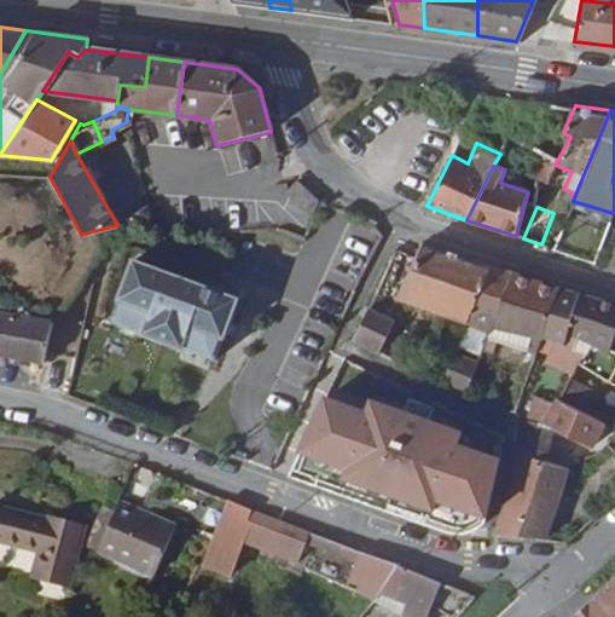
[(469,323),(493,266),(422,246),(396,300),(469,323)]
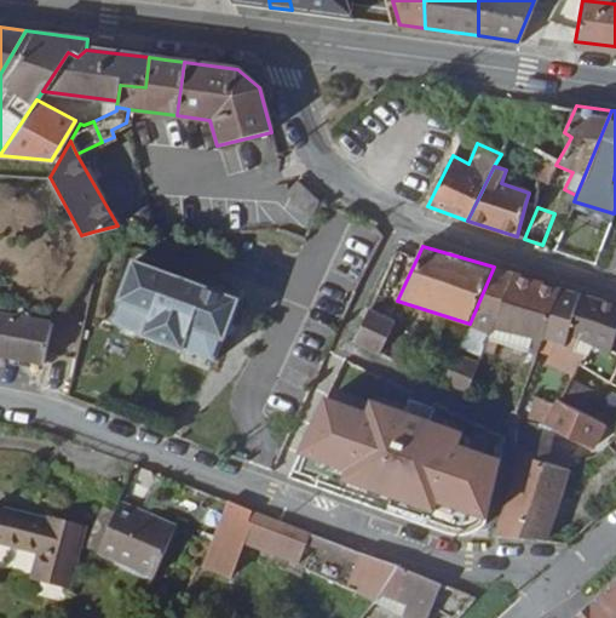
[(213,360),(235,299),(132,262),(110,322),(213,360)]
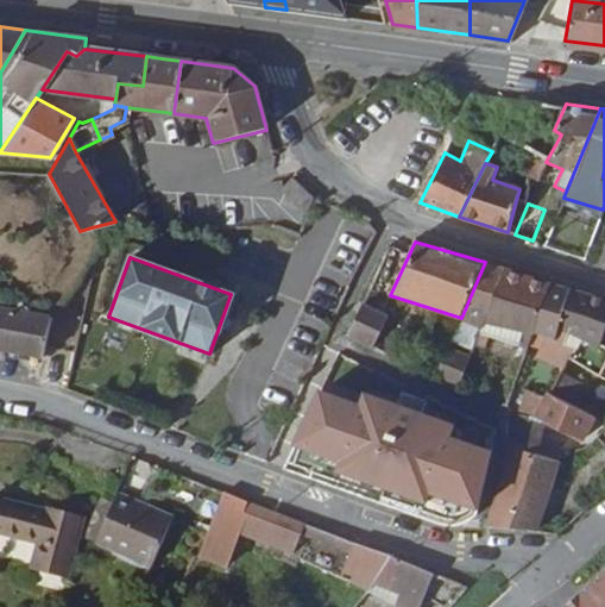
[(504,270),(505,269),(485,262),(461,318),(481,327),(504,270)]
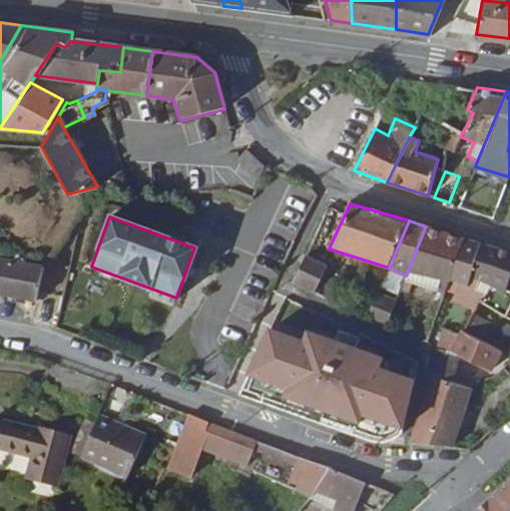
[(412,283),(444,292),(448,283),(463,240),(425,227),(406,276),(400,289),(408,292),(412,283)]
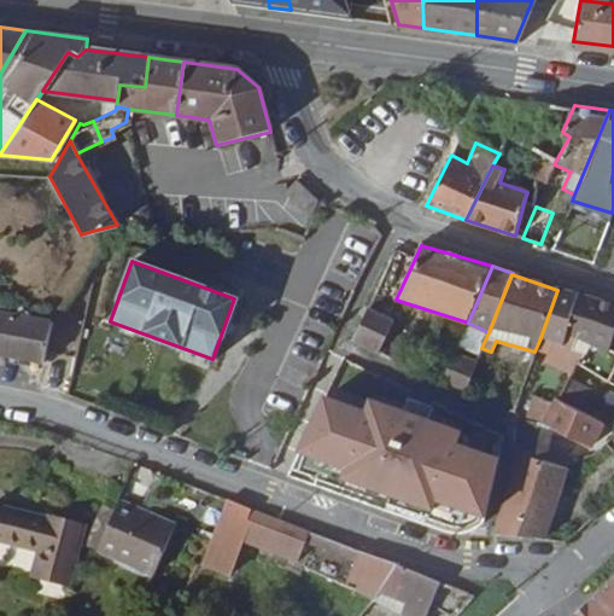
[(573,373),(578,364),(585,353),(572,349),(577,333),(566,330),(579,295),(559,288),(557,290),(539,341),(553,343),(547,361),(573,373)]
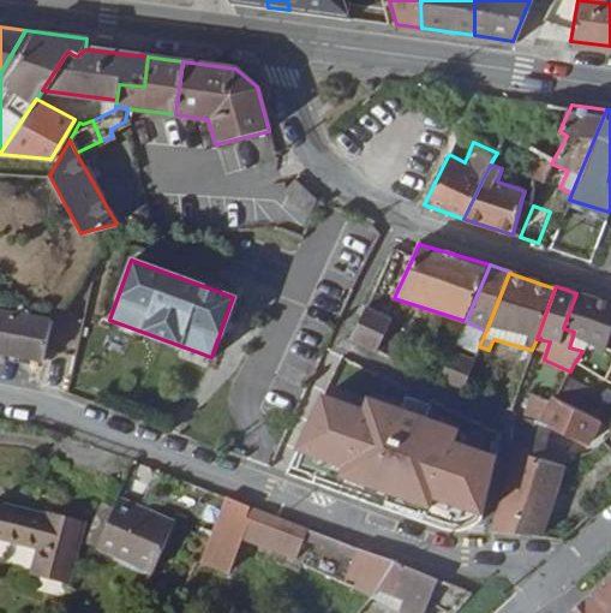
[(610,334),(610,304),(576,293),(563,328),(574,332),(569,347),(582,351),(575,362),(610,380),(610,350),(606,349),(610,334)]
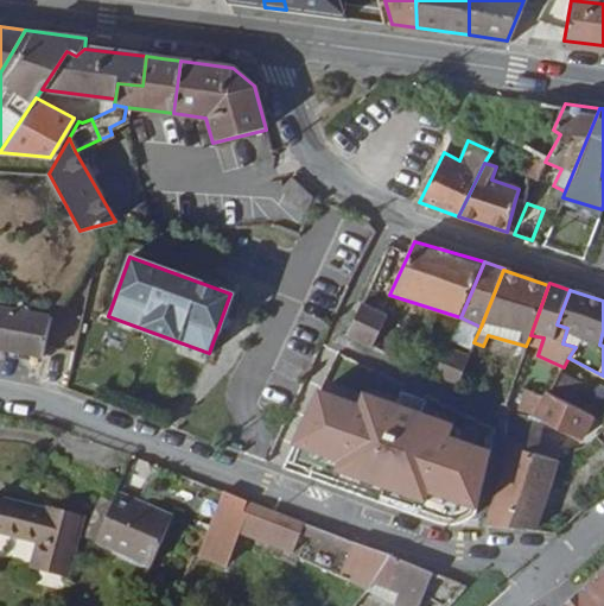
[(361,303),(347,335),(370,347),(386,316),(361,303)]
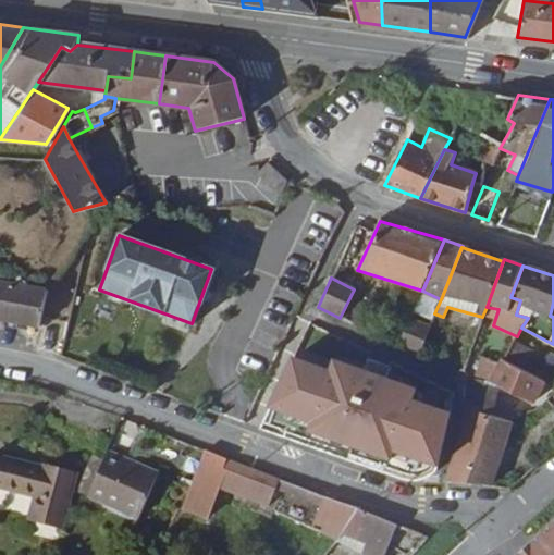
[(0,319),(38,327),(39,322),(45,290),(0,281),(0,319)]
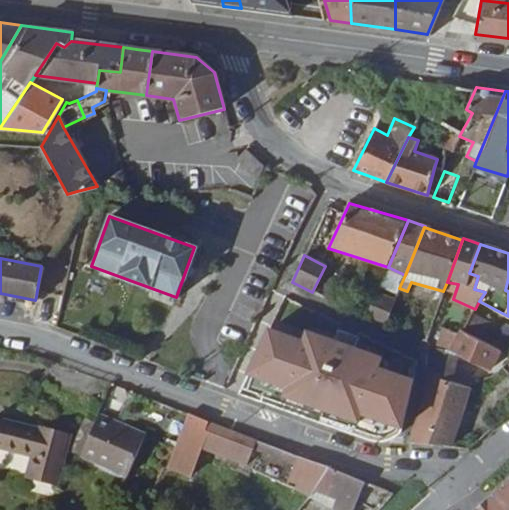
[(384,325),(393,303),(394,300),(377,291),(365,318),(384,325)]
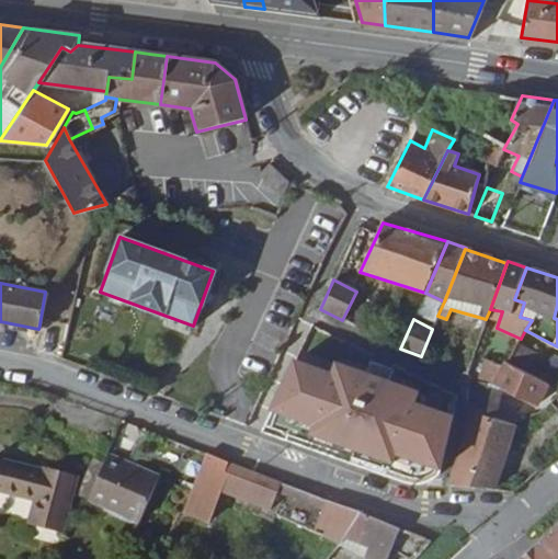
[(491,362),(481,380),(494,384),(496,385),(504,368),(491,362)]
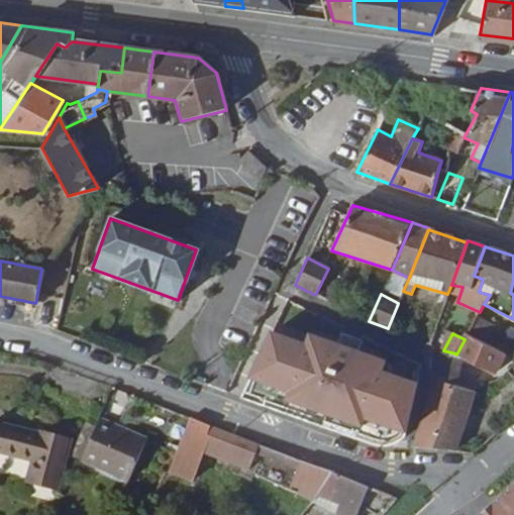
[(468,334),(465,339),(456,354),(493,373),(504,351),(468,334)]
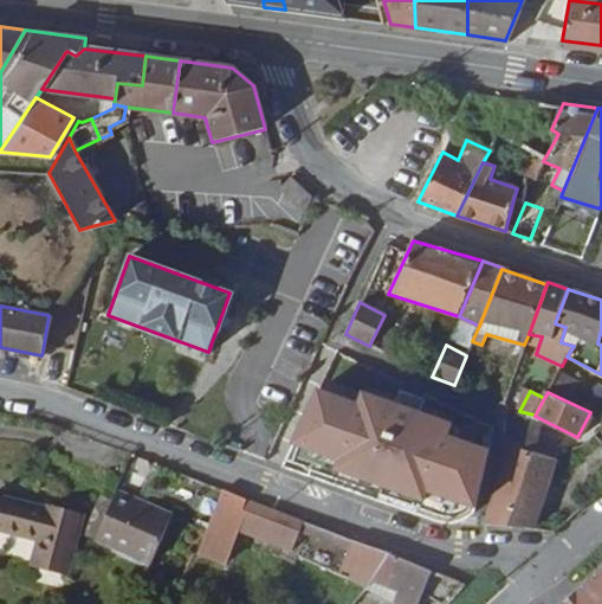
[(511,409),(505,441),(522,447),(533,415),(519,411),(511,409)]
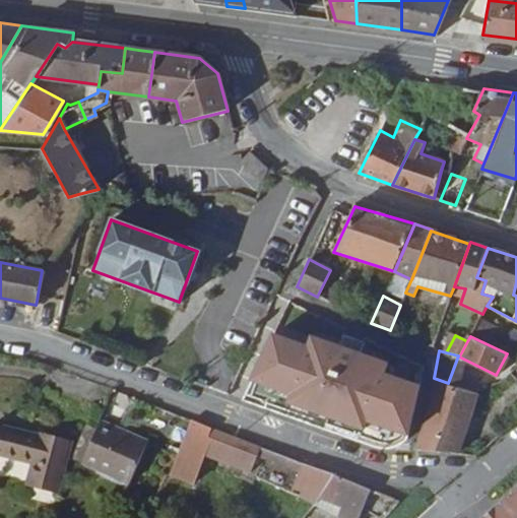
[(478,394),(448,383),(434,378),(431,404),(414,449),(455,453),(478,394)]
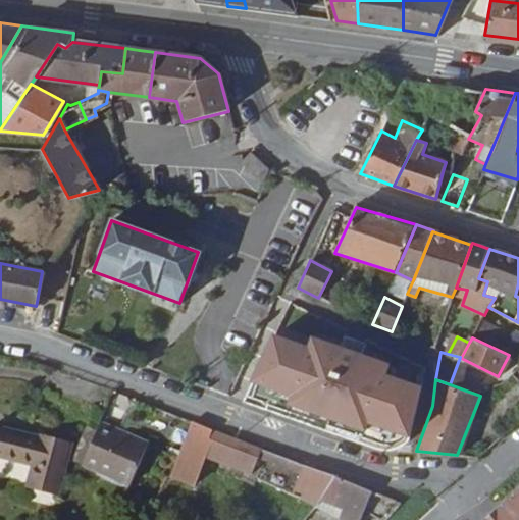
[(249,473),(259,447),(191,420),(166,474),(190,483),(203,455),(249,473)]
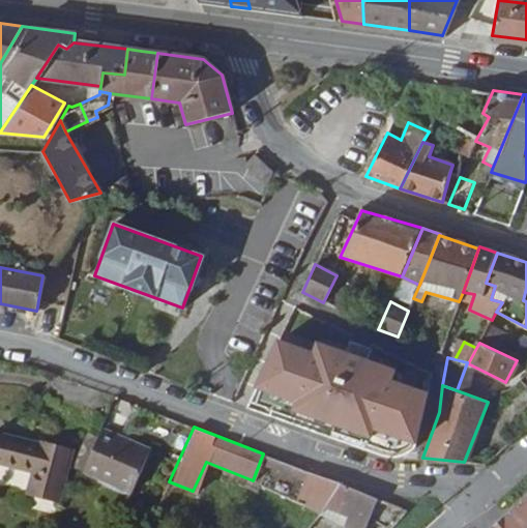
[(146,449),(97,429),(80,471),(129,492),(146,449)]
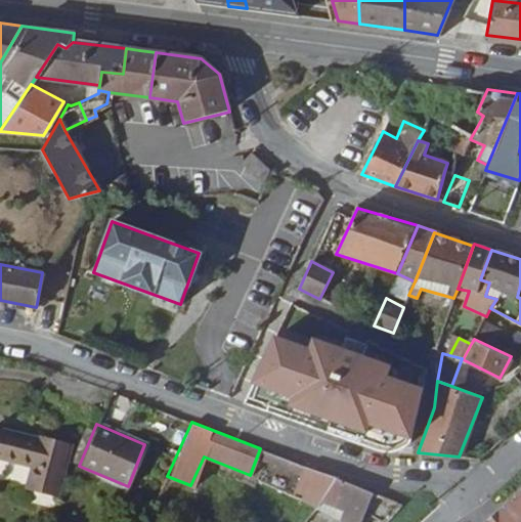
[(0,460),(33,468),(28,490),(57,497),(69,447),(40,441),(40,443),(0,433),(0,460)]
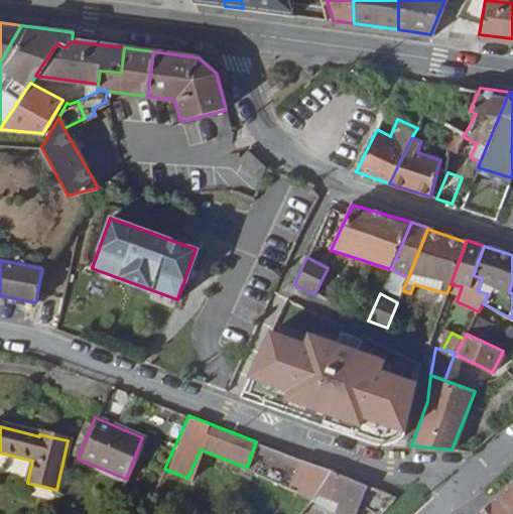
[(305,498),(329,470),(307,462),(291,489),(305,498)]
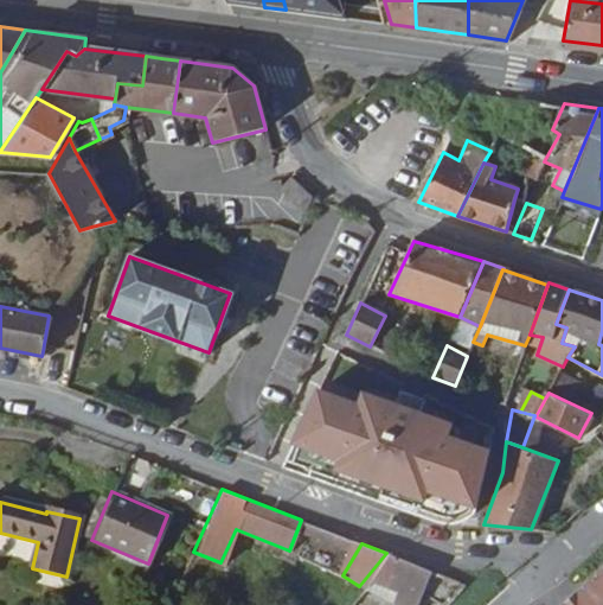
[(403,604),(427,570),(386,553),(359,586),(389,604),(403,604)]
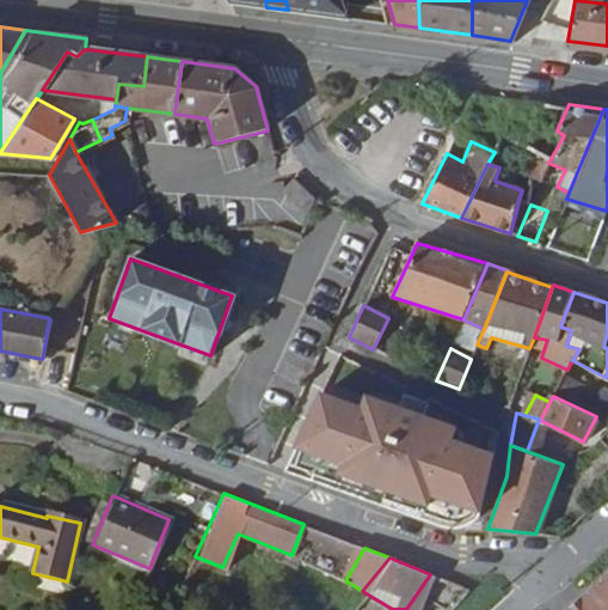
[(607,609),(607,573),(576,603),(590,609),(607,609)]
